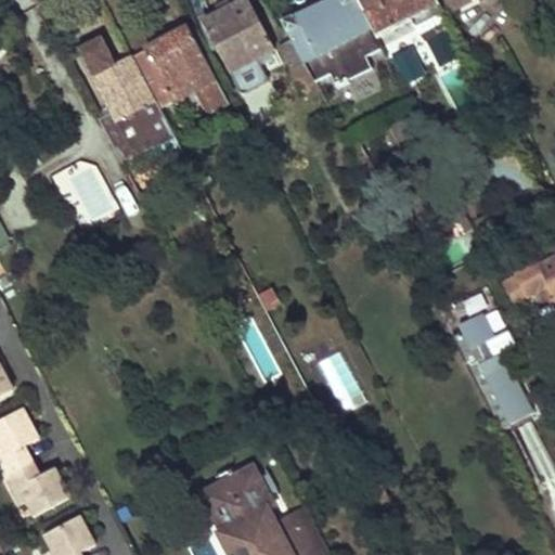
[(249,0),(244,0),(204,22),(231,74),(276,51),(249,0)]
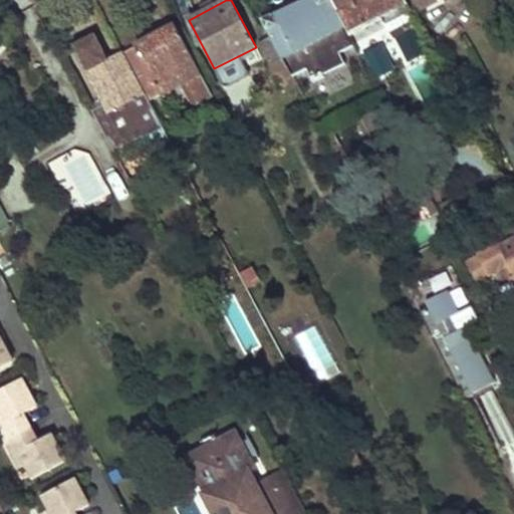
[(347,35),(329,0),(304,0),(262,20),(271,37),(282,58),(291,76),(352,45),(347,35)]
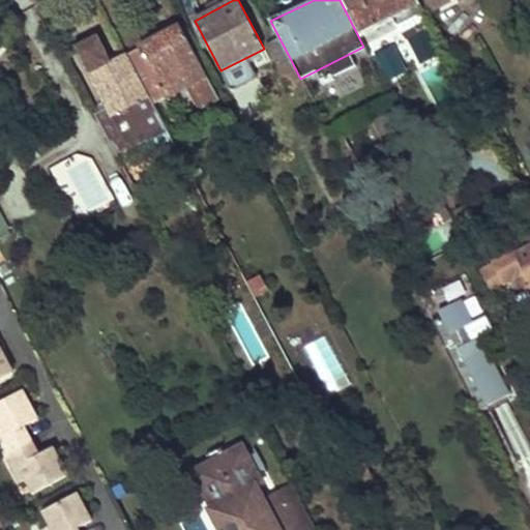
[(340,0),(358,36),(394,18),(419,5),(423,3),(420,0),(340,0)]
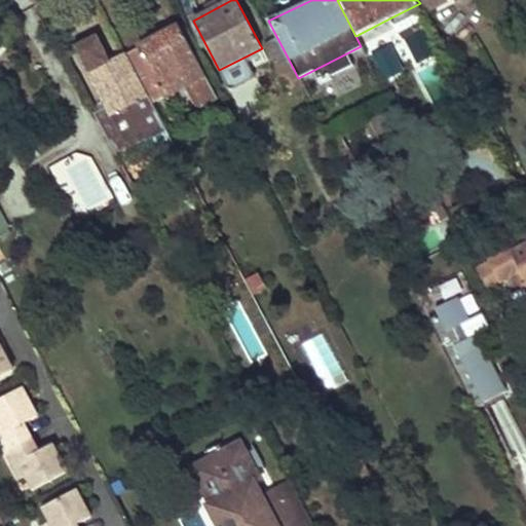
[(417,0),(420,3),(424,12),(447,1),(446,0),(417,0)]
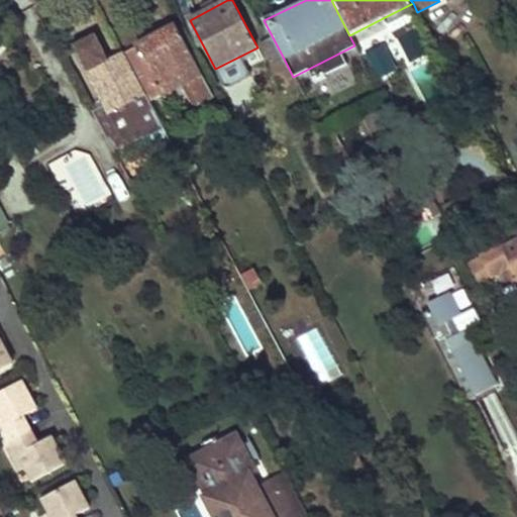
[(409,5),(385,17),(392,32),(417,19),(409,5)]
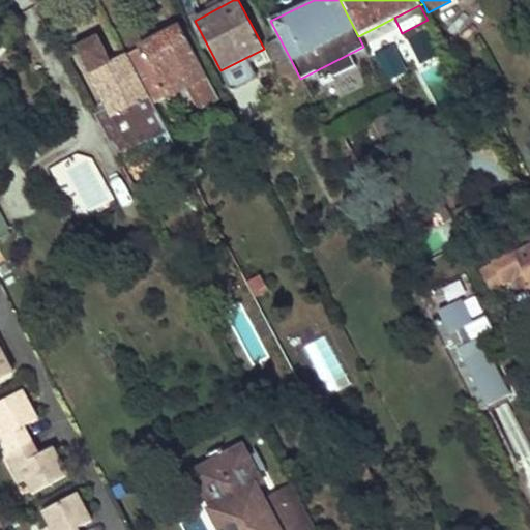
[(453,35),(446,22),(436,28),(442,40),(453,35)]
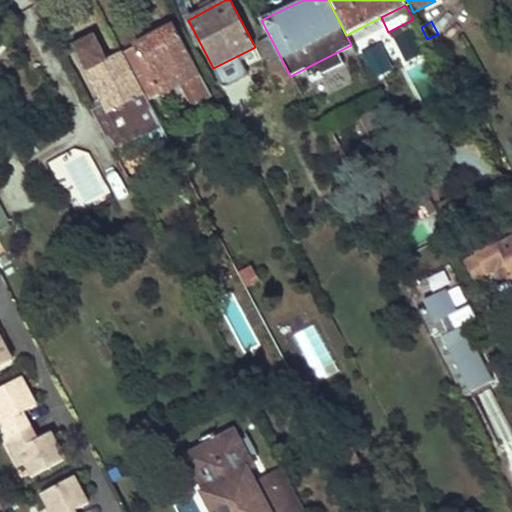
[(175,26),(123,53),(148,101),(182,82),(194,104),(211,95),(175,26)]
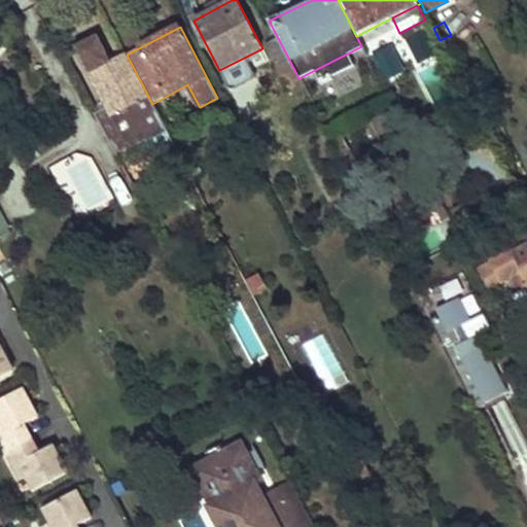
[(152,104),(127,55),(111,63),(97,36),(76,47),(107,108),(95,114),(114,152),(147,137),(165,129),(152,104)]
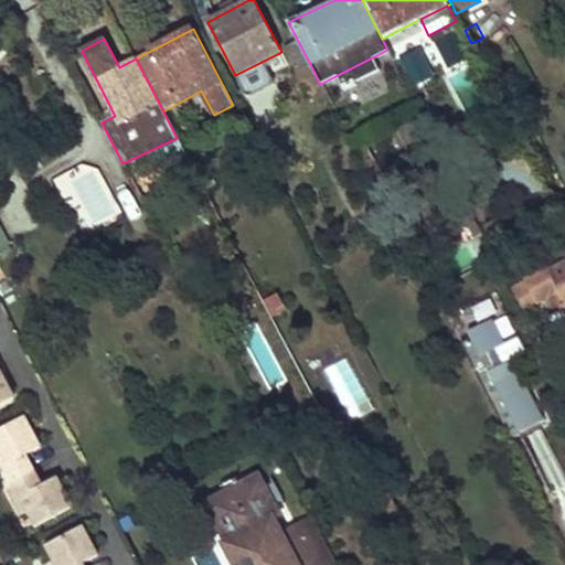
[(298,41),(285,49),(297,71),(310,64),(298,41)]
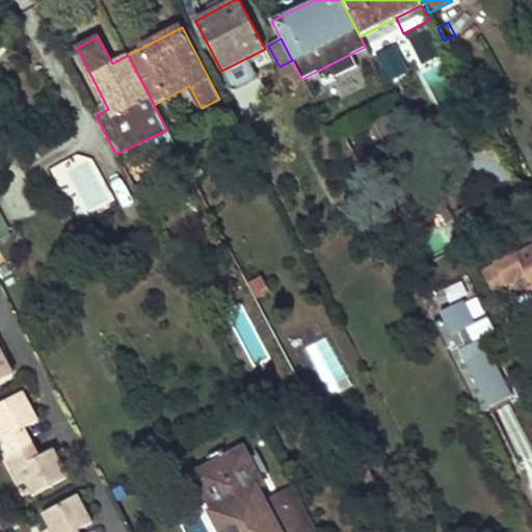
[(394,47),(372,57),(386,84),(407,74),(394,47)]
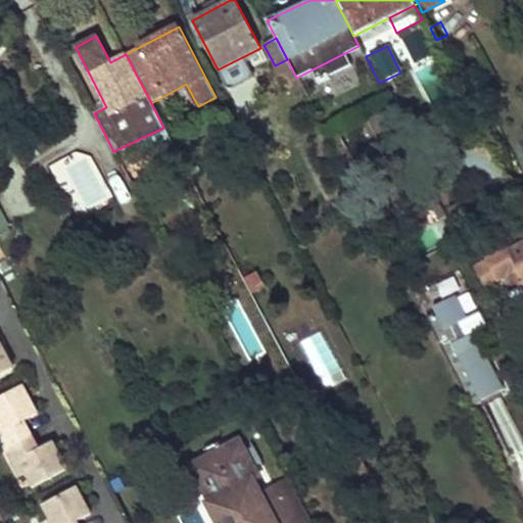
[(287,59),(275,65),(287,90),(299,84),(296,78),(287,59)]
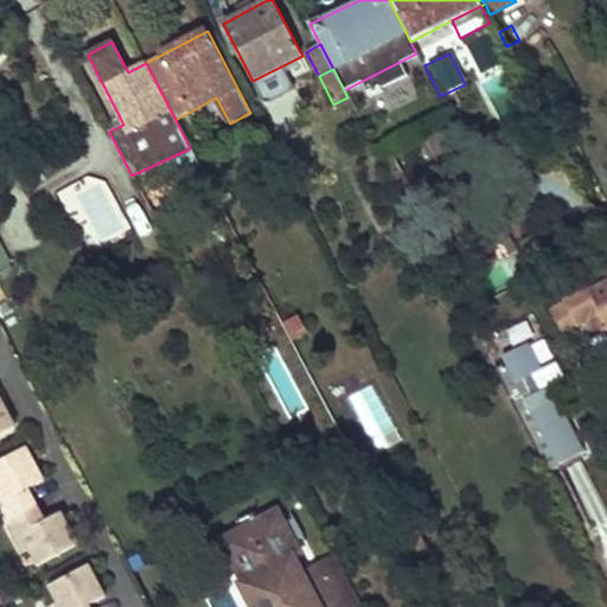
[(274,74),(253,83),(262,104),(283,95),(274,74)]
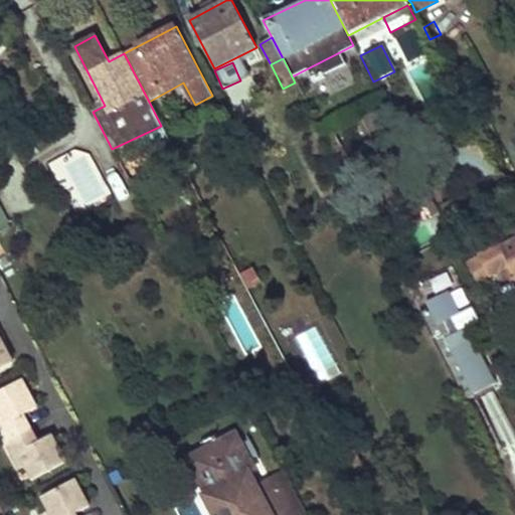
[(161,126),(144,134),(148,144),(146,146),(151,155),(171,145),(161,126)]
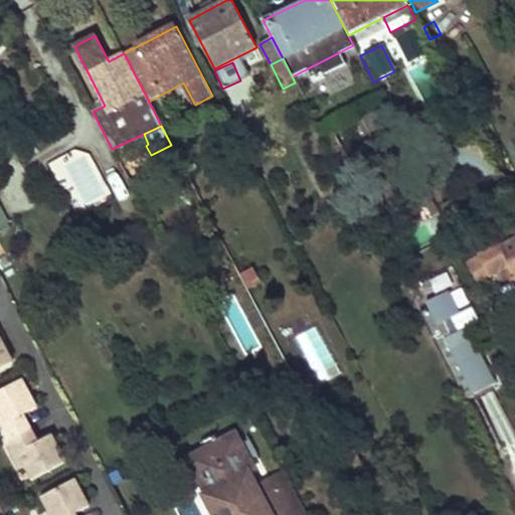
[(331,133),(324,137),(330,149),(338,145),(331,133)]
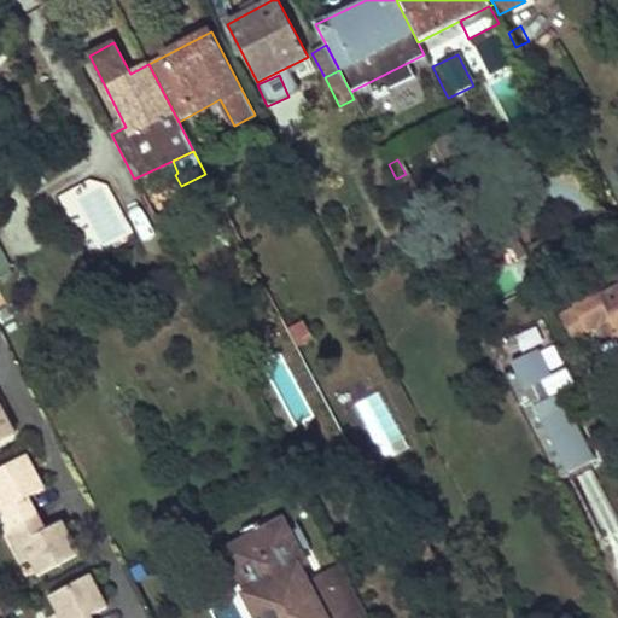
[(406,174),(396,179),(407,198),(415,193),(406,174)]
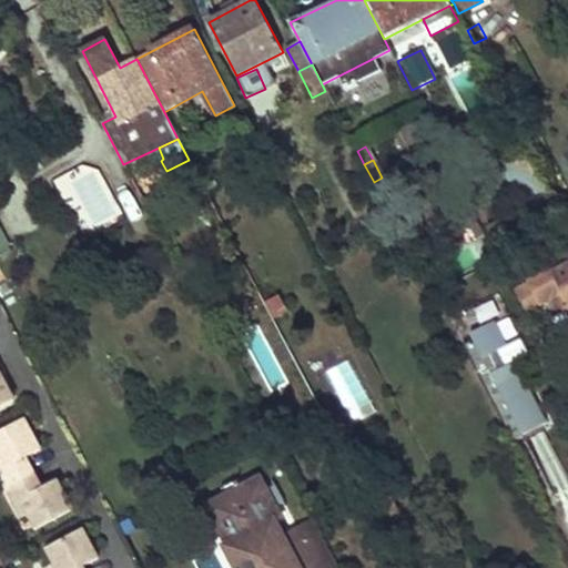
[(90,161),(54,181),(85,236),(121,216),(90,161)]
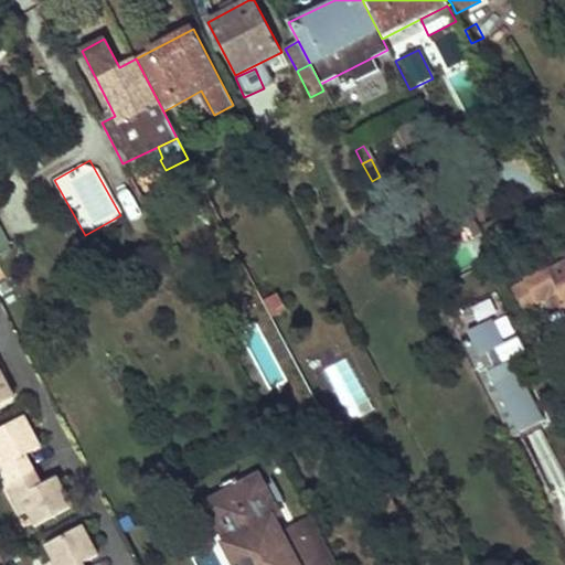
[(564,195),(554,202),(564,222),(564,195)]
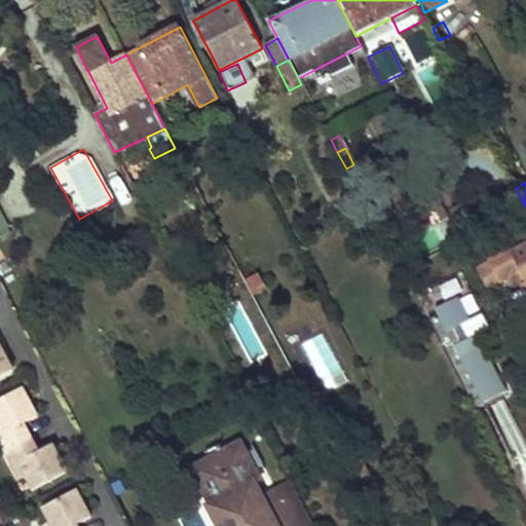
[(489,260),(490,262),(500,284),(510,278),(514,287),(521,289),(524,288),(525,291),(525,245),(513,252),(511,250),(489,260)]
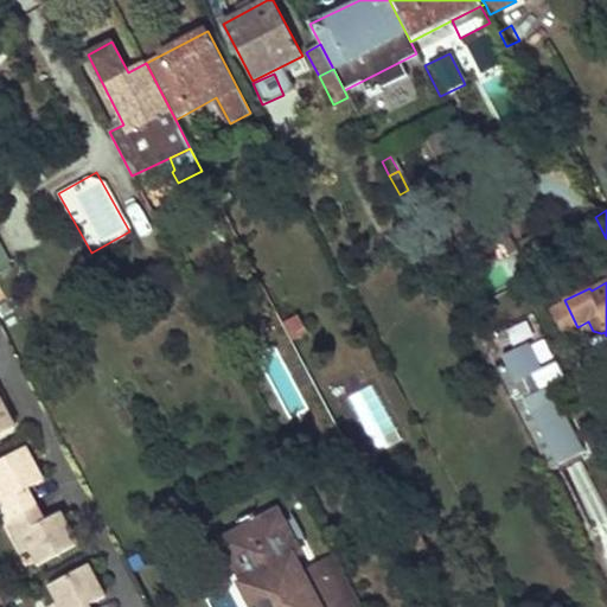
[(558,327),(563,334),(577,327),(566,302),(550,310),(558,327)]
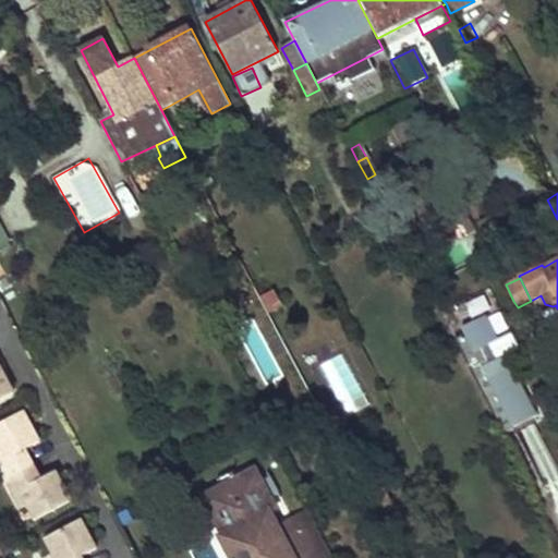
[(274,290),(263,295),(270,311),(282,305),(274,290)]
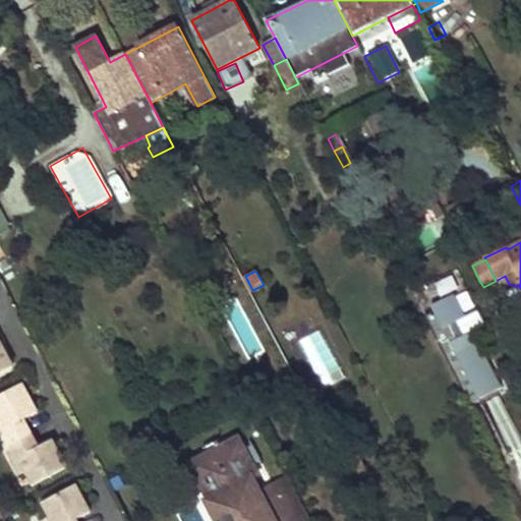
[(319,391),(345,380),(334,354),(333,354),(325,336),(331,333),(314,294),(270,313),(281,340),(293,334),(319,391)]
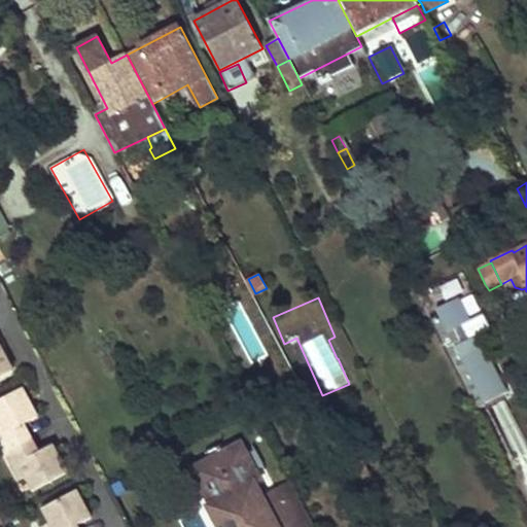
[(458,297),(435,309),(438,314),(429,319),(472,401),(482,397),(485,403),(506,391),(477,335),(466,340),(459,326),(470,320),(458,297)]
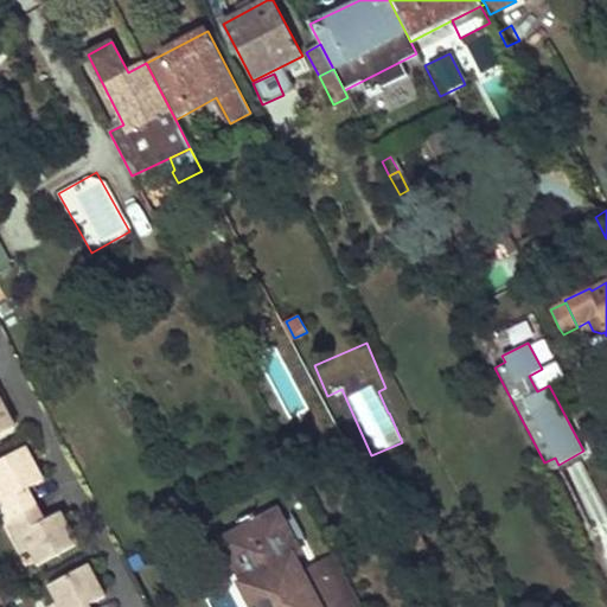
[(0,433),(14,427),(0,400),(0,433)]
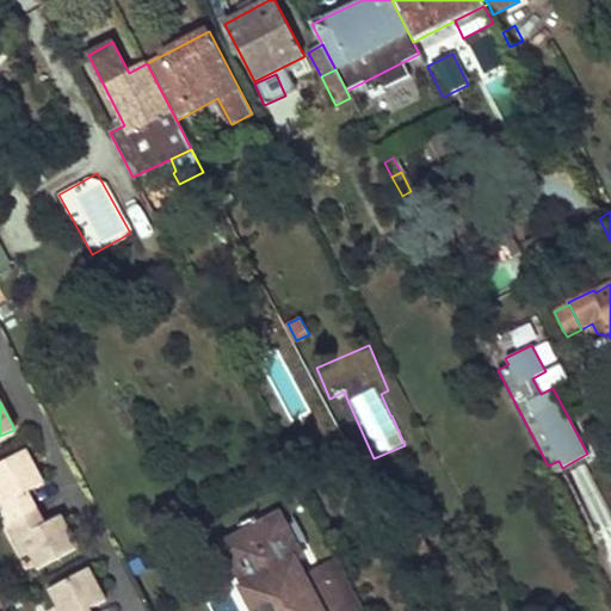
[(38,569),(78,548),(61,516),(44,525),(28,493),(43,485),(25,451),(0,464),(0,519),(20,557),(30,553),(38,569)]
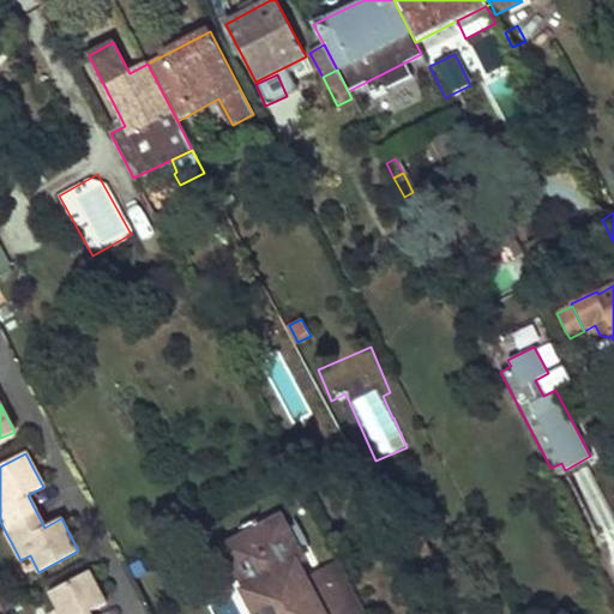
[(253,515),(238,523),(241,531),(218,543),(236,564),(246,584),(238,588),(251,613),(250,613),(361,613),(363,613),(338,563),(305,581),(296,565),(304,561),(296,548),(307,542),(295,521),(284,525),(278,512),(258,523),(253,515)]
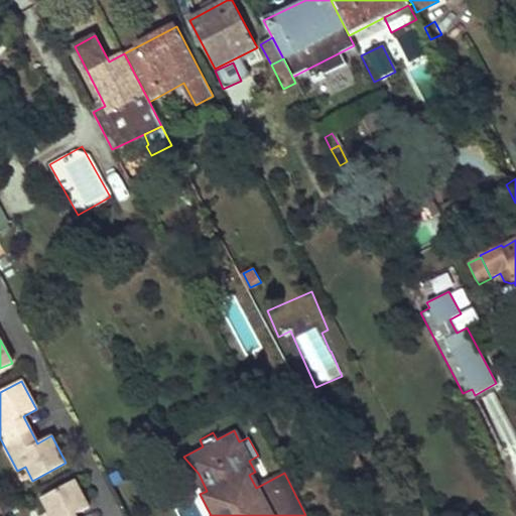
[(183,457),(178,460),(207,515),(210,515),(211,515),(200,494),(207,491),(199,474),(183,457)]
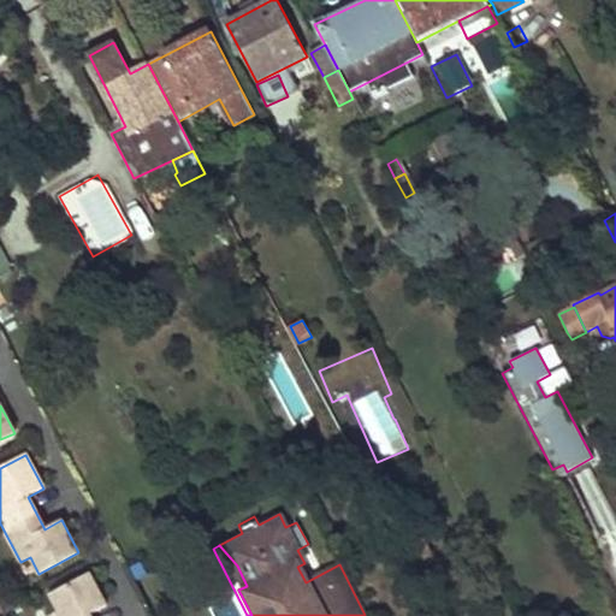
[(90,615),(90,614),(106,605),(89,574),(51,594),(59,610),(49,615),(48,615),(90,615)]
